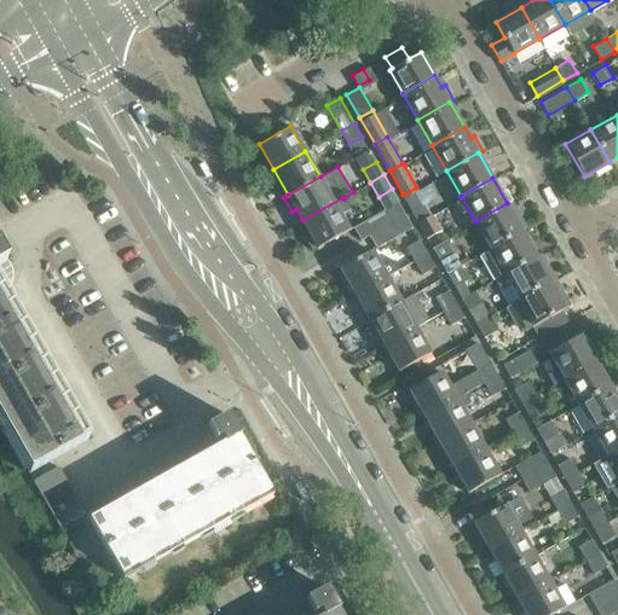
[(413,210),(426,202),(416,187),(403,195),(413,210)]
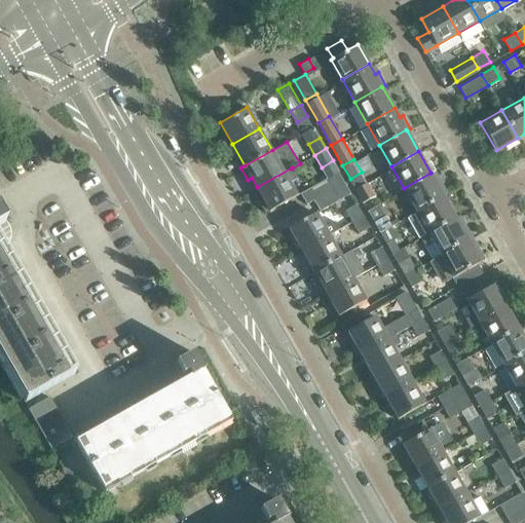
[(266,212),(297,194),(289,181),(297,177),(292,169),(292,167),(257,187),(262,195),(258,197),(266,212)]
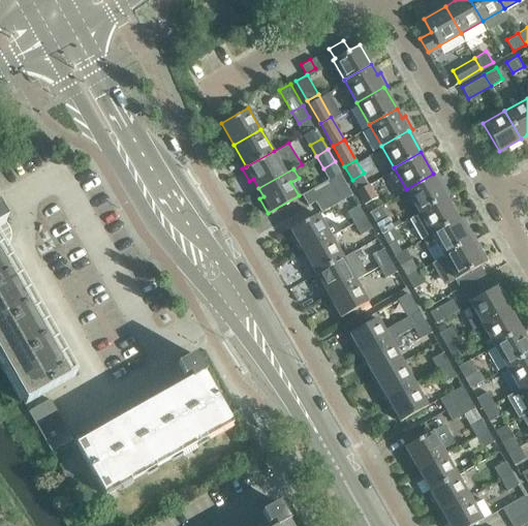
[(309,204),(316,199),(346,182),(340,172),(303,193),(309,204)]
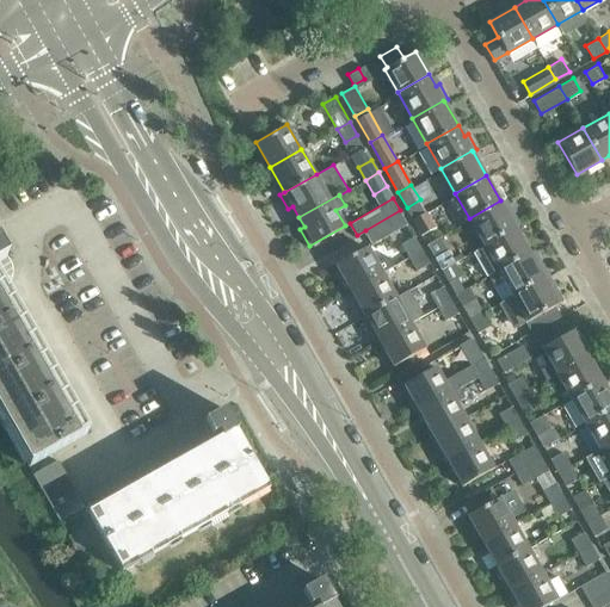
[(413,217),(426,210),(420,199),(407,208),(413,217)]
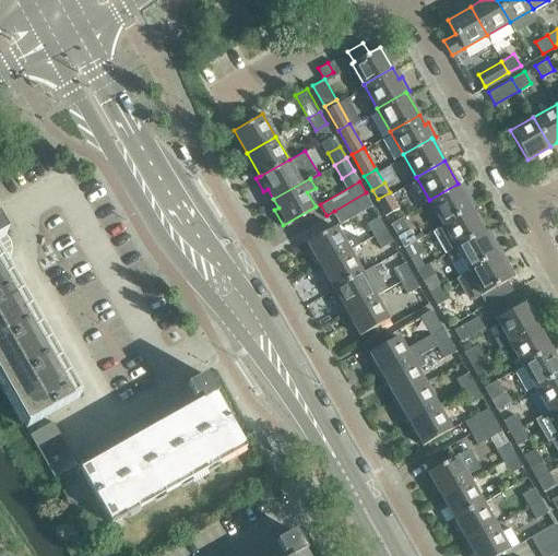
[(429,200),(442,223),(471,206),(472,208),(475,205),(467,191),(463,193),(458,184),(429,200)]
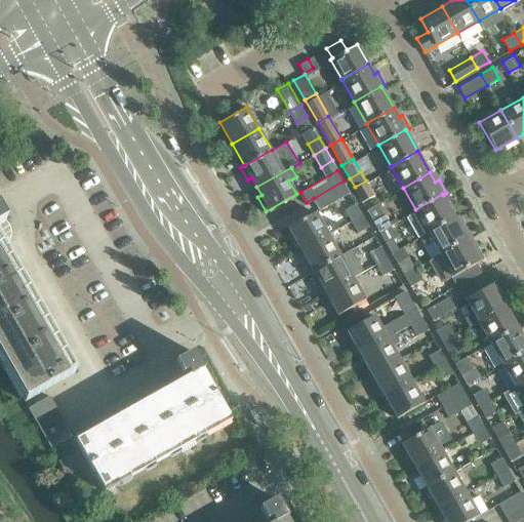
[(319,208),(328,204),(350,192),(344,181),(314,198),(319,208)]
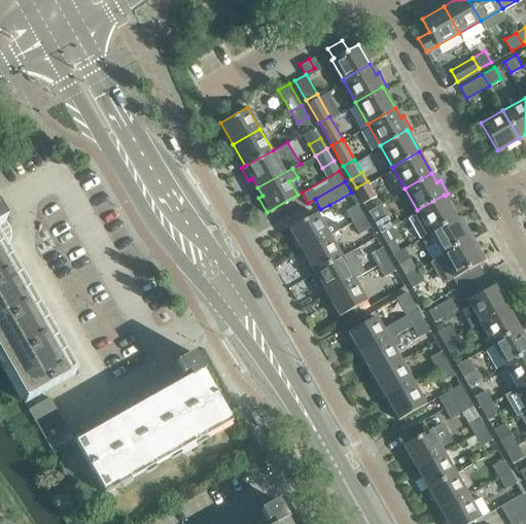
[(362,200),(374,194),(367,181),(356,187),(362,200)]
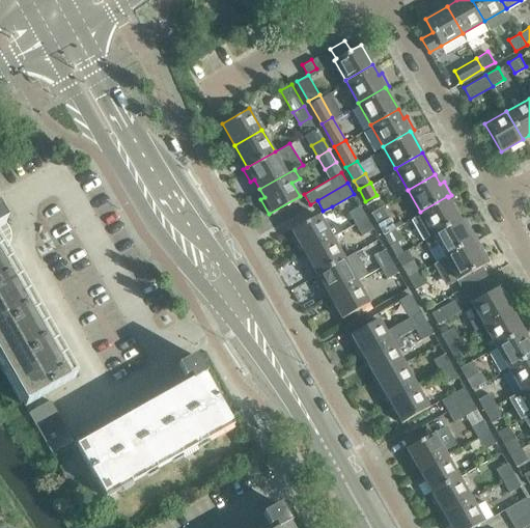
[(461,219),(448,197),(447,196),(420,212),(433,234),(461,219)]
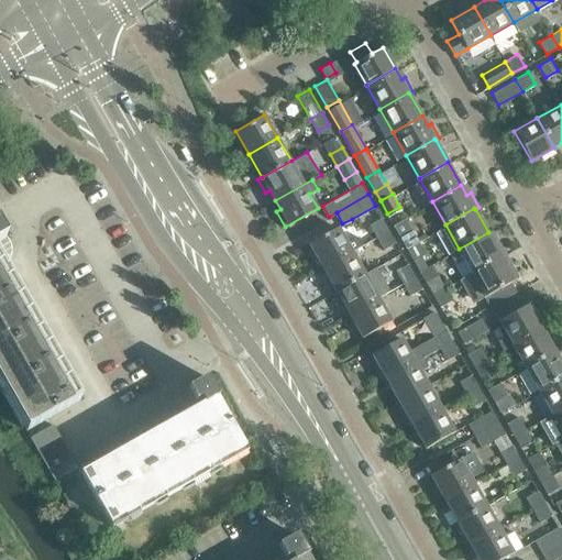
[(377,235),(388,229),(382,217),(370,223),(377,235)]
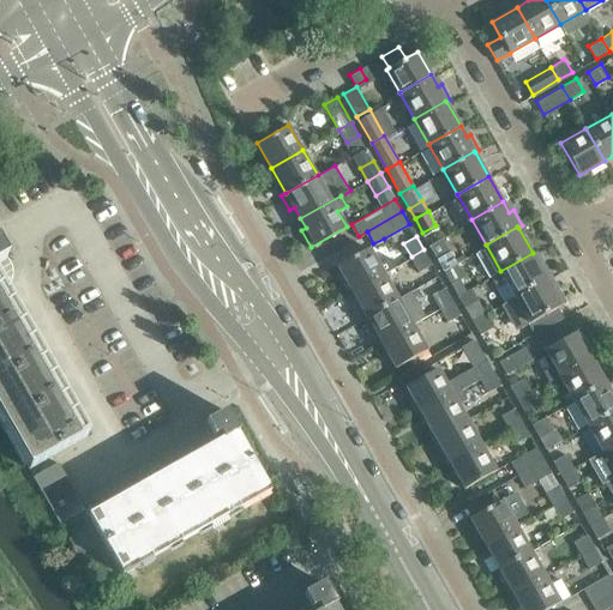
[(0,417),(28,466),(86,434),(0,282),(0,260),(6,258),(0,247),(0,417)]
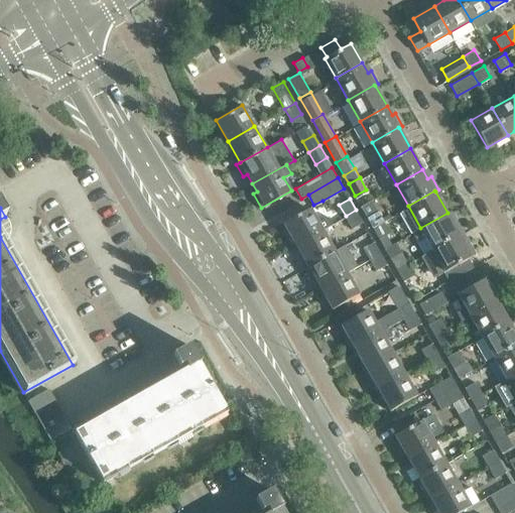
[(318,221),(310,208),(283,222),(296,244),(323,229),(334,223),(329,215),(318,221)]
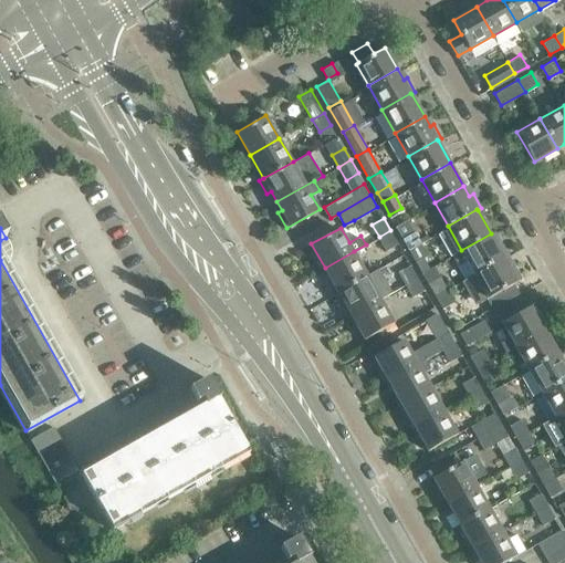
[(409,249),(421,241),(414,229),(401,236),(409,249)]
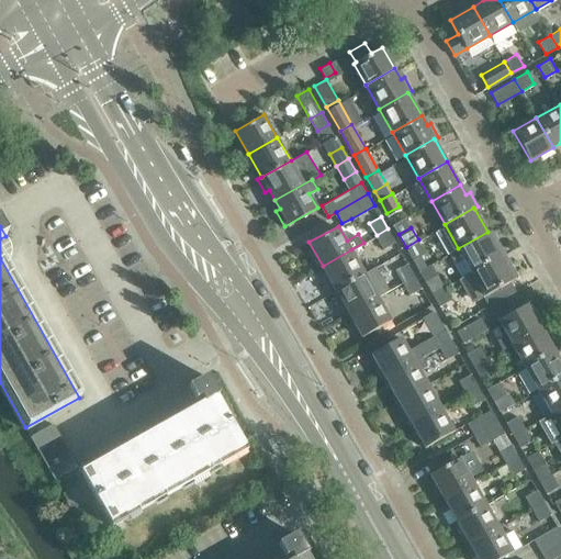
[(383,247),(395,241),(388,228),(377,235),(383,247)]
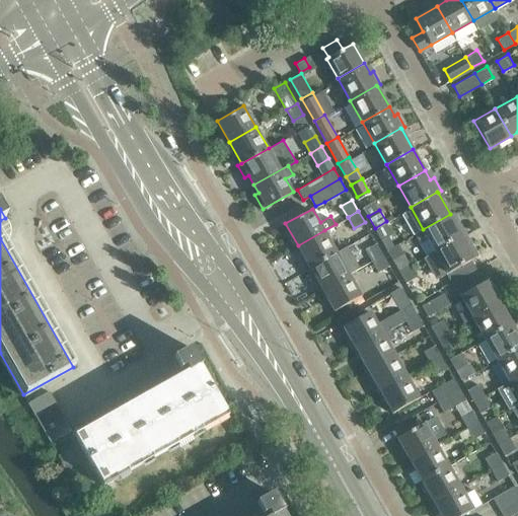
[(454,222),(450,214),(423,229),(416,233),(421,241),(428,237),(435,250),(462,235),(461,233),(464,231),(458,220),(454,222)]
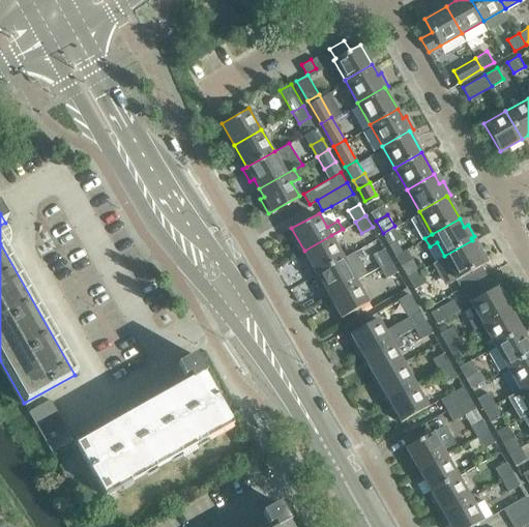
[(389,244),(401,237),(394,226),(383,233),(389,244)]
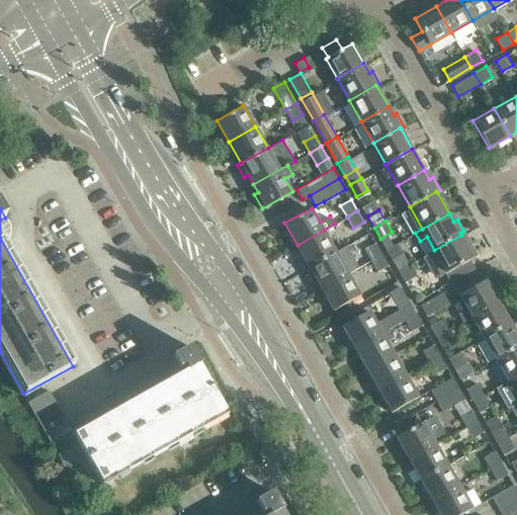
[(324,230),(297,245),(310,266),(336,251),(324,230)]
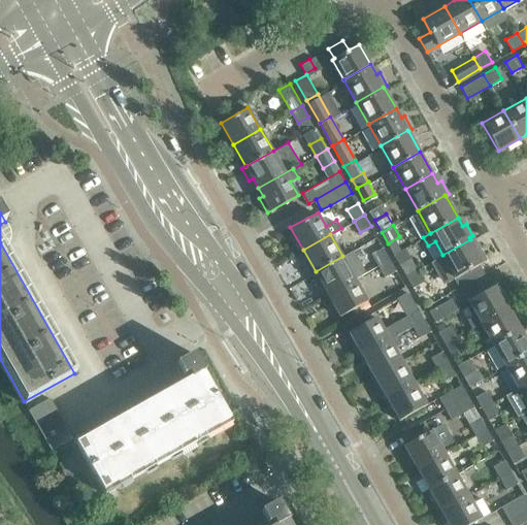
[(448,281),(457,275),(463,285),(484,272),(479,263),(483,261),(482,260),(486,258),(479,245),(474,248),(470,239),(442,255),(431,261),(435,269),(436,270),(437,271),(438,271),(439,272),(440,272),(441,271),(442,271),(448,281)]
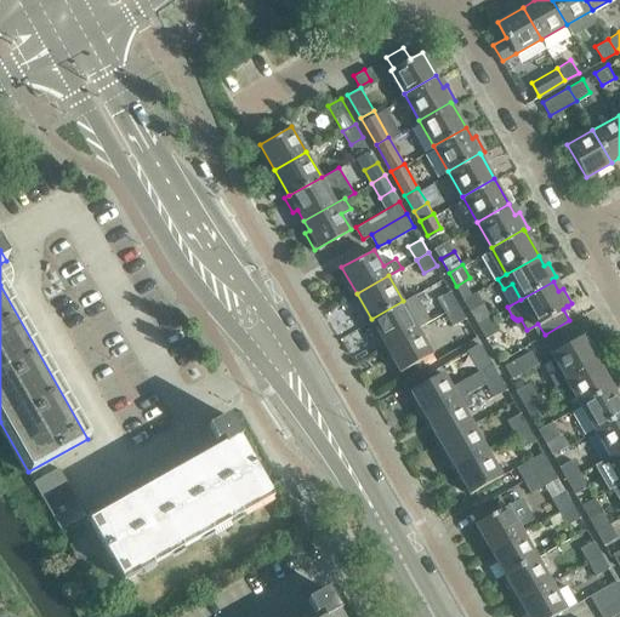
[(445,310),(459,303),(450,290),(437,297),(445,310)]
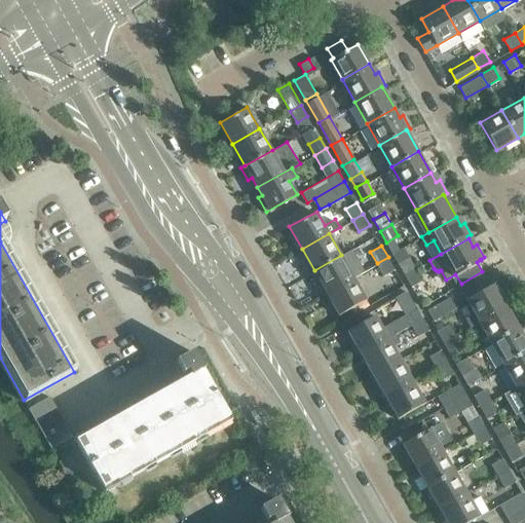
[(352,249),(341,255),(314,270),(327,292),(353,276),(365,270),(352,249)]
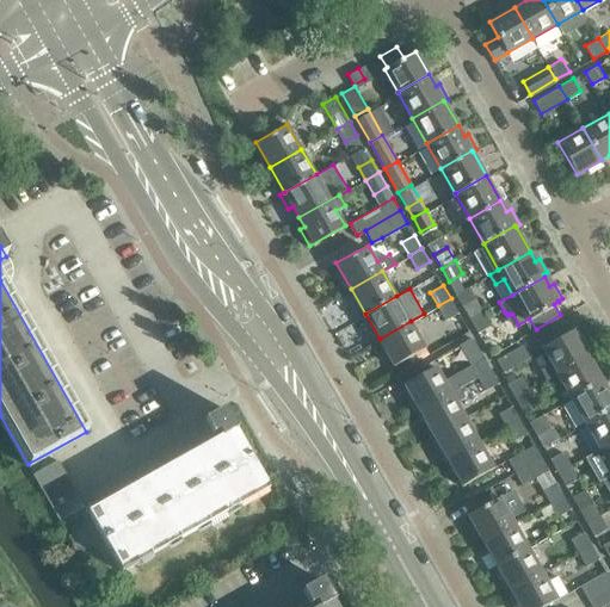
[(470,319),(484,311),(475,297),(462,304),(470,319)]
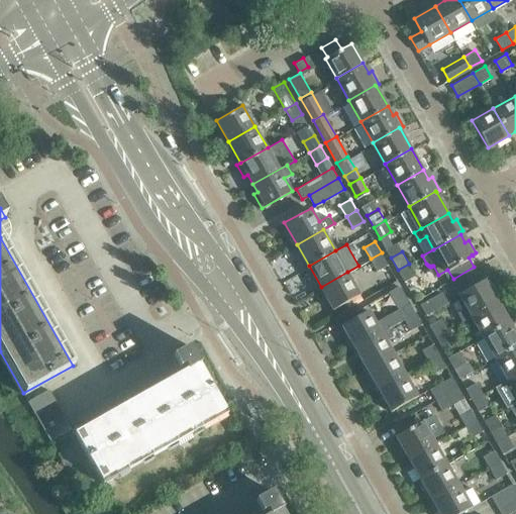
[(377,270),(388,264),(382,252),(371,259),(377,270)]
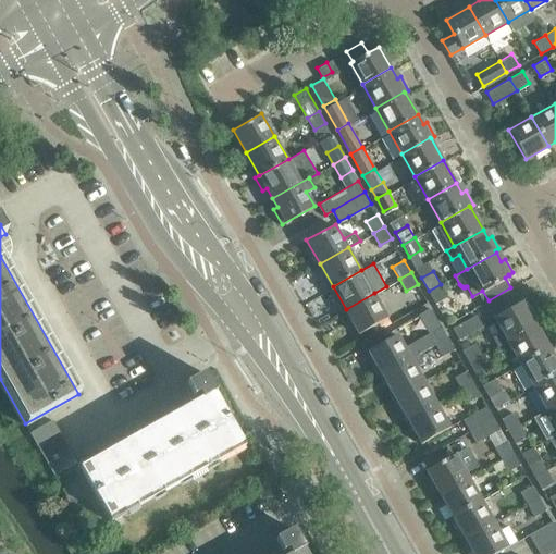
[(435,302),(447,295),(441,284),(429,291),(435,302)]
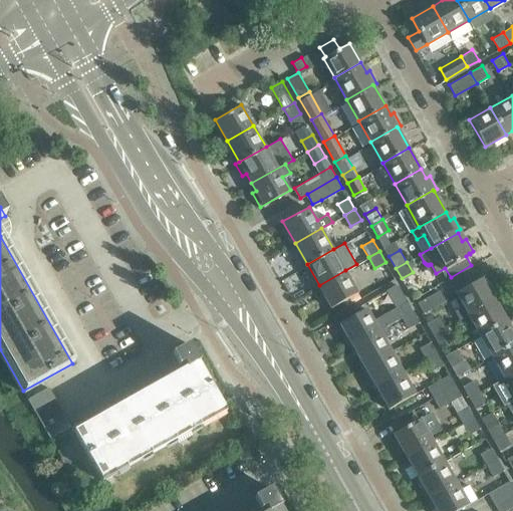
[(331,307),(357,292),(345,270),(319,285),(331,307)]
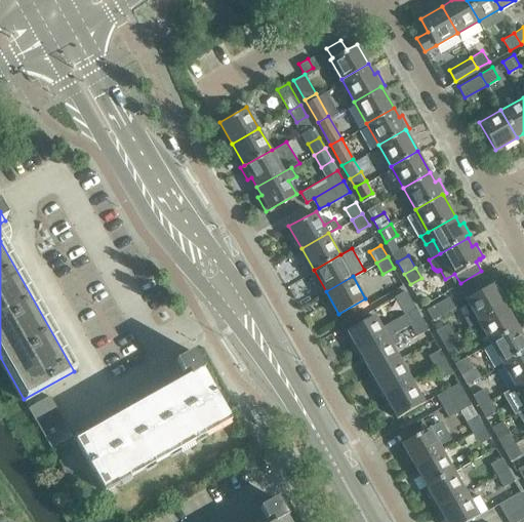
[(477,319),(505,304),(493,283),(466,298),(477,319)]
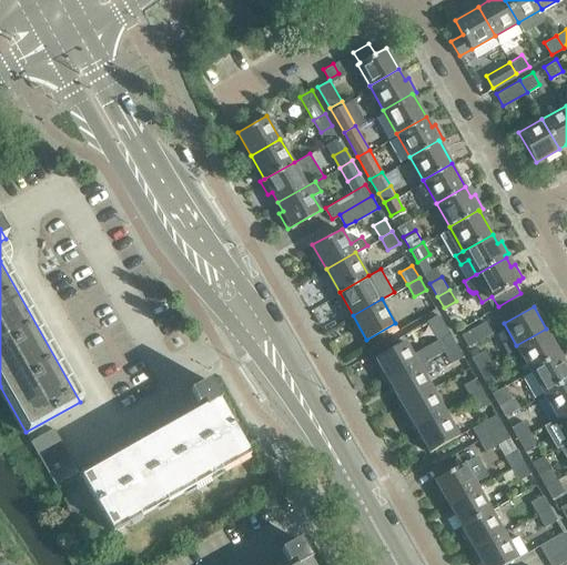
[(492,331),(486,320),(462,334),(468,345),(492,331)]
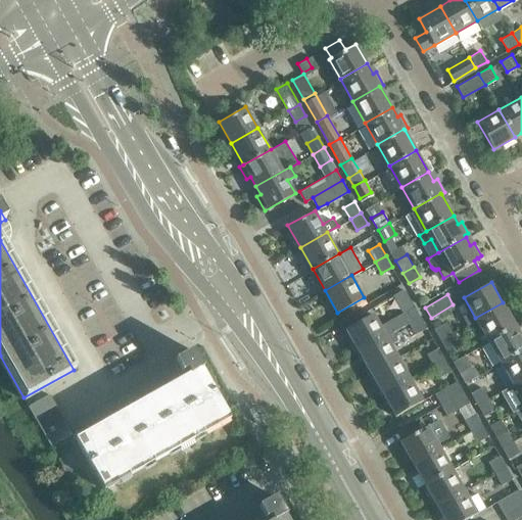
[(488,340),(515,324),(503,302),(475,318),(488,340)]
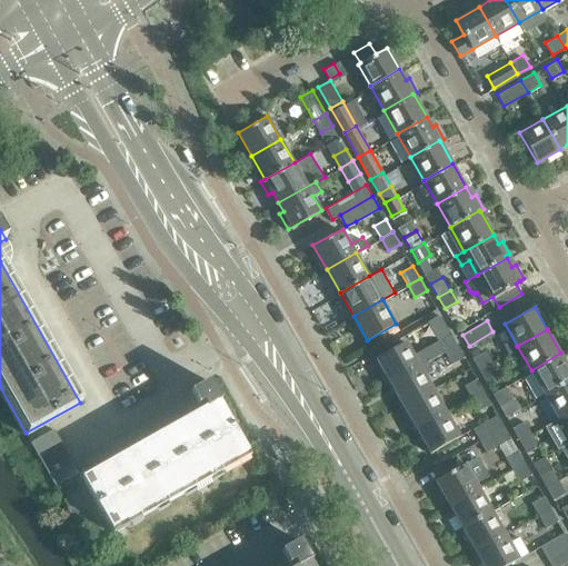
[(445,350),(457,344),(449,331),(438,338),(445,350)]
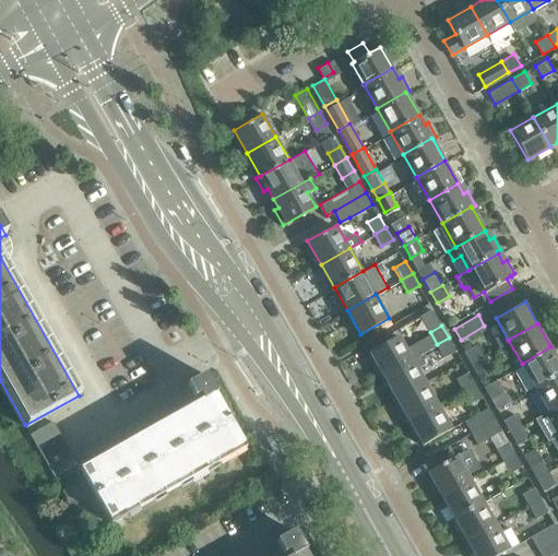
[(383,375),(412,358),(399,334),(369,351),(383,375)]
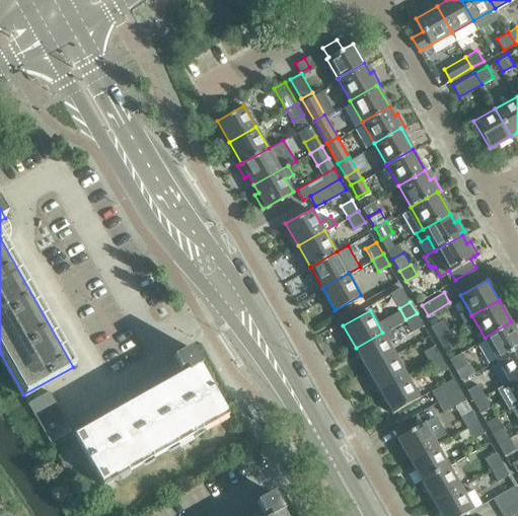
[(412,330),(423,324),(417,313),(405,319),(412,330)]
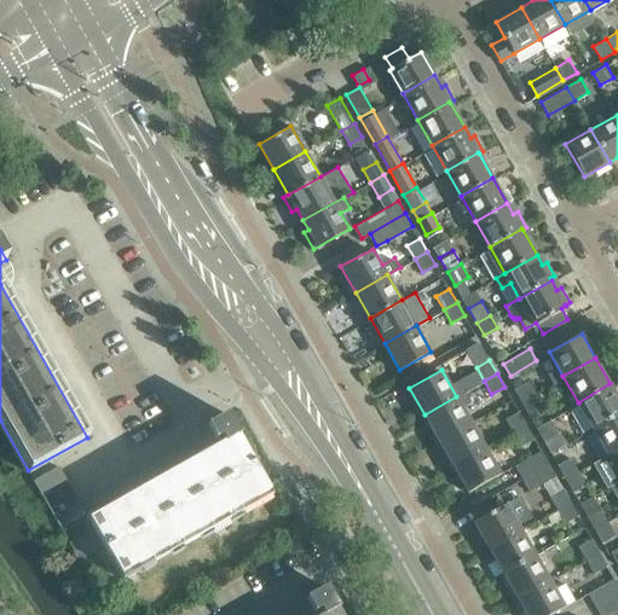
[(521,401),(535,394),(527,381),(514,388),(521,401)]
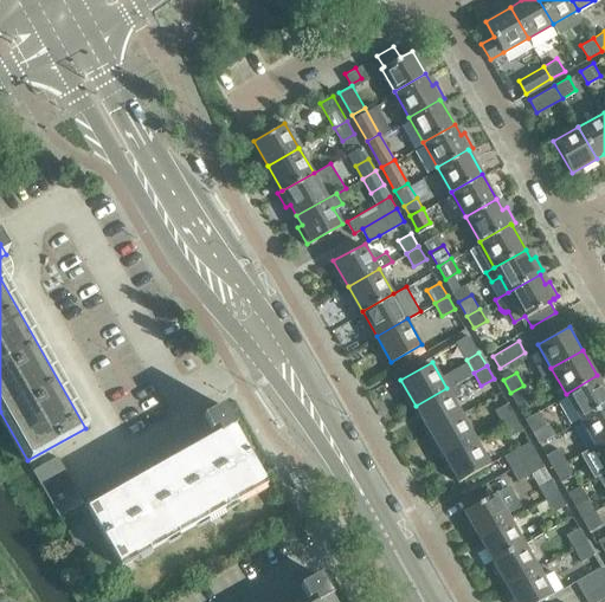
[(580,419),(604,405),(604,388),(597,375),(566,394),(580,419)]
